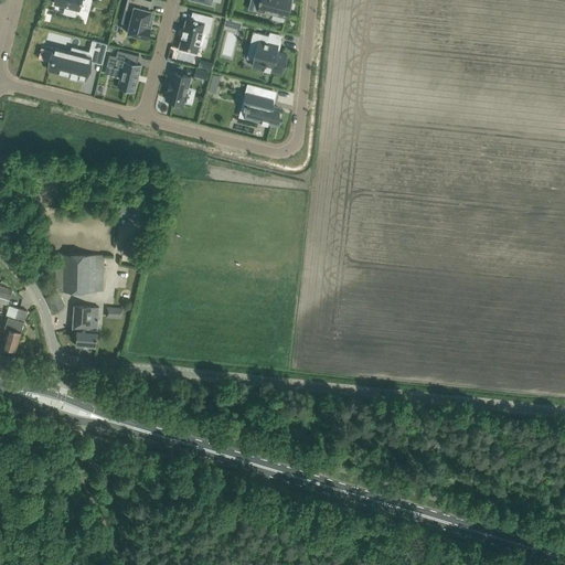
[(55,0),(54,4),(65,7),(64,13),(67,14),(72,16),(75,17),(77,10),(80,10),(82,2),(82,0),(55,0)]
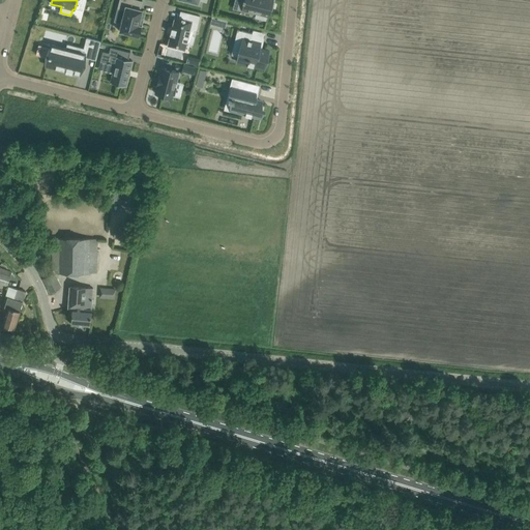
[(119,31),(139,36),(142,25),(139,25),(141,18),(143,9),(140,9),(142,1),(137,0),(119,0),(118,6),(125,8),(121,24),(119,31)]
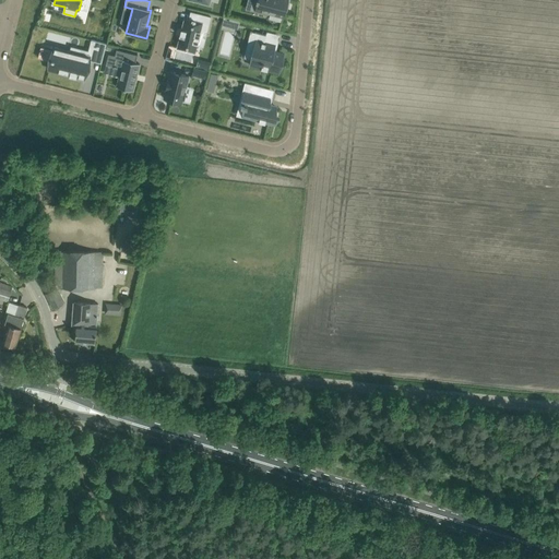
[(269,12),(284,16),(285,12),(287,12),(289,2),(287,2),(287,0),(256,0),(256,1),(258,1),(256,9),(258,10),(257,12),(268,15),(269,12)]
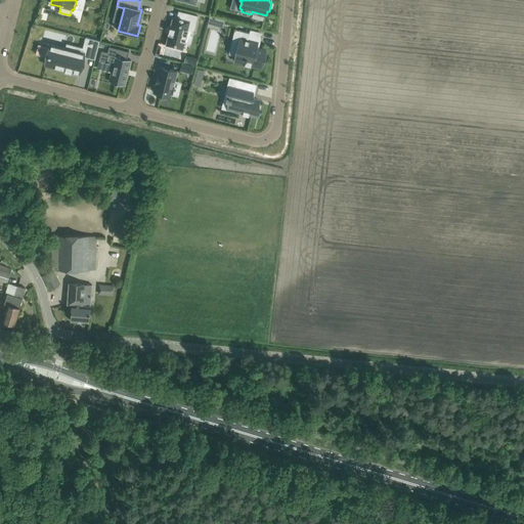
[(182,19),(173,16),(170,28),(170,29),(169,33),(168,34),(169,34),(166,45),(183,49),(188,28),(194,29),(198,16),(184,12),(182,19)]
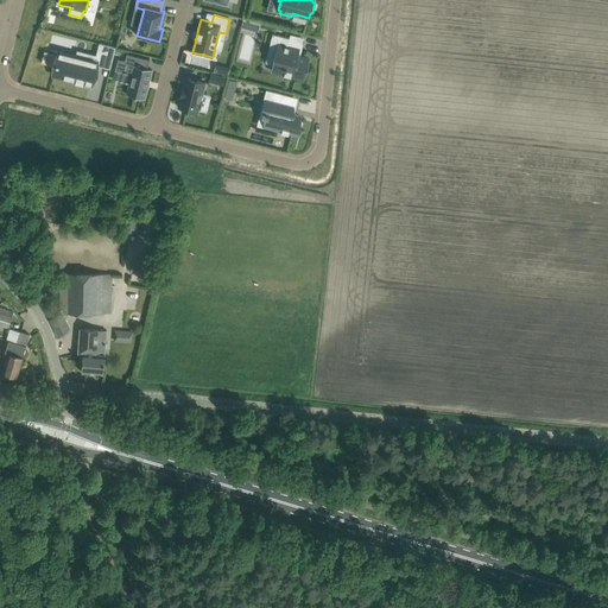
[(278,45),(272,71),(284,74),(284,75),(291,76),(303,78),(304,71),(305,73),(308,65),(306,65),(308,58),(298,56),(299,50),(287,46),(290,38),(272,35),(270,44),(278,45)]
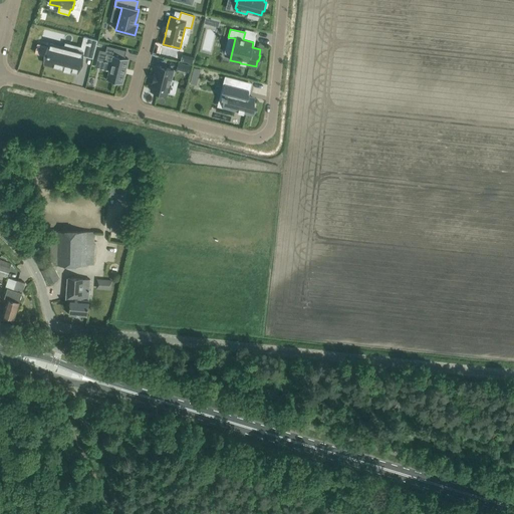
[(83,36),(82,43),(96,46),(97,40),(83,36)]
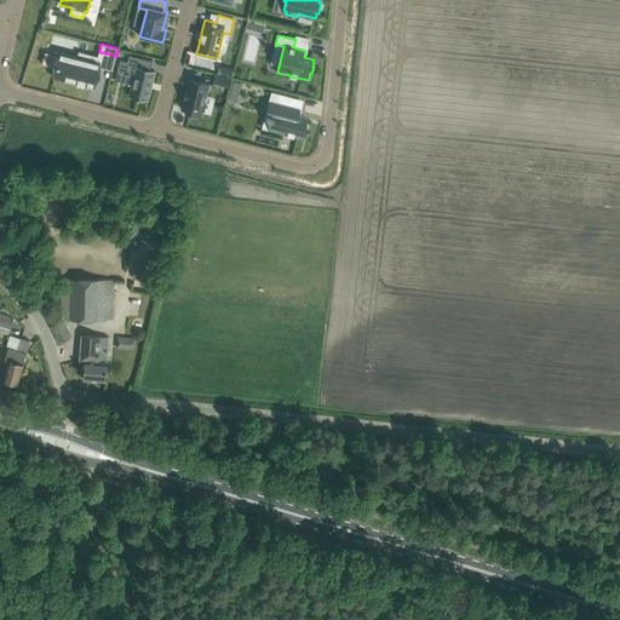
[(61,52),(55,76),(93,86),(99,59),(80,55),(79,57),(61,52)]
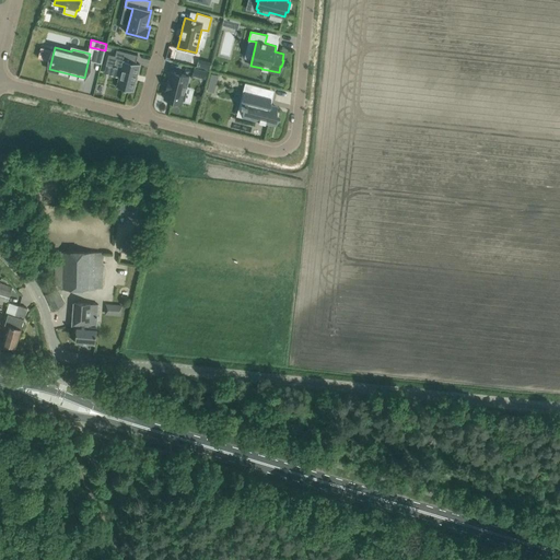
[(107,58),(106,65),(114,67),(114,68),(117,68),(117,67),(121,68),(116,86),(133,91),(140,63),(136,63),(138,55),(117,49),(115,56),(108,54),(107,58)]
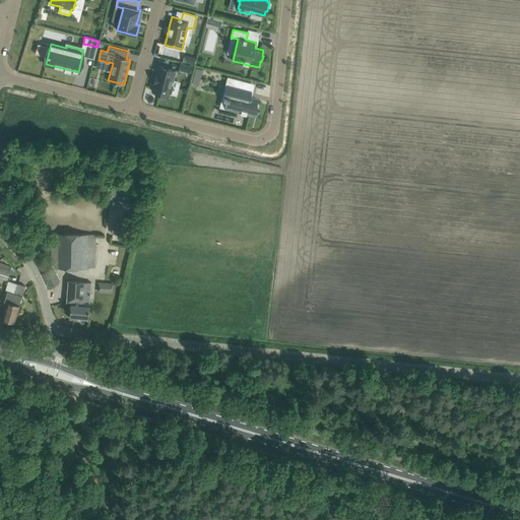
[(181,64),(179,70),(191,73),(193,67),(181,64)]
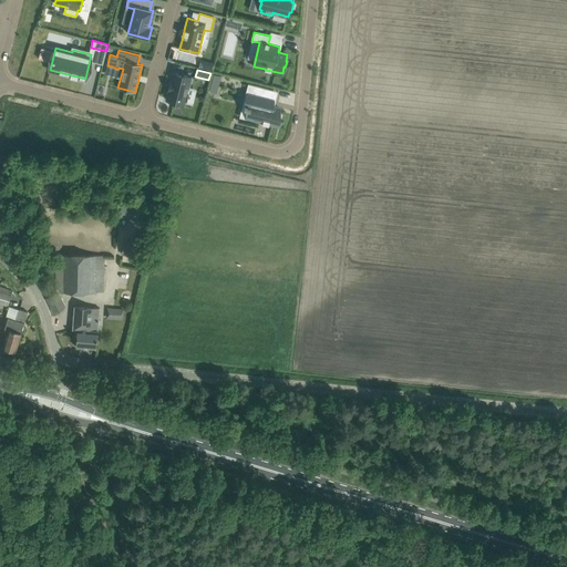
[(192,78),(173,72),(171,82),(168,91),(166,100),(184,104),(192,78)]
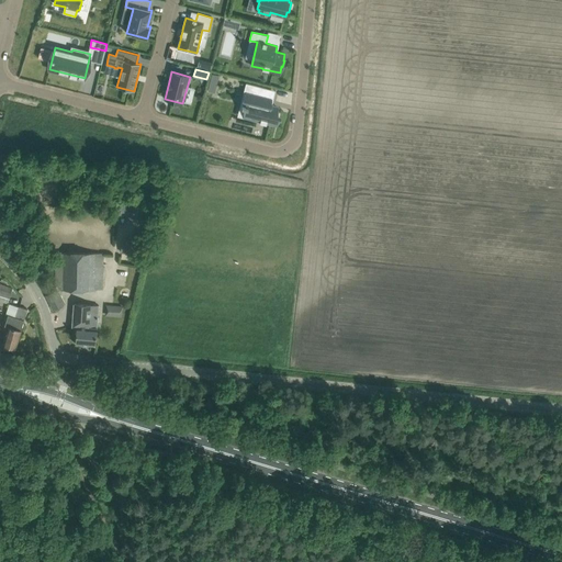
[(212,75),(211,81),(217,83),(220,76),(212,75)]
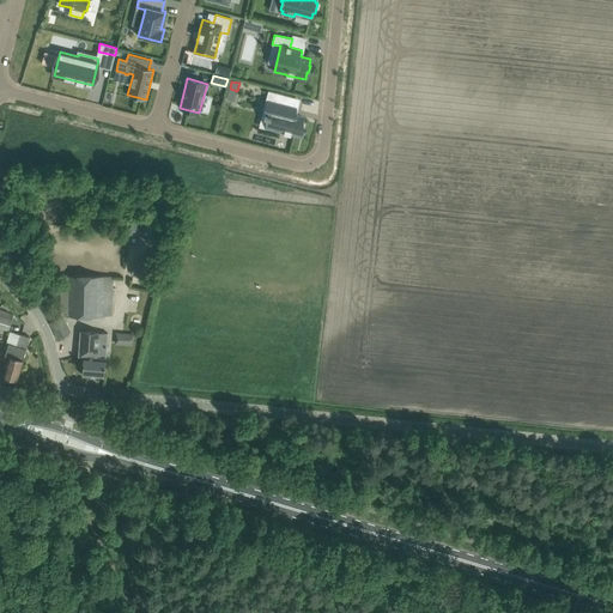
[(265,114),(265,116),(269,117),(267,128),(275,129),(275,131),(284,132),(284,133),(291,135),(291,134),(301,137),(303,128),(304,125),(301,125),(301,123),(302,121),(302,120),(302,116),(299,116),(299,115),(295,114),(296,108),(289,107),(291,97),(268,91),(266,102),(269,102),(266,114),(265,114)]
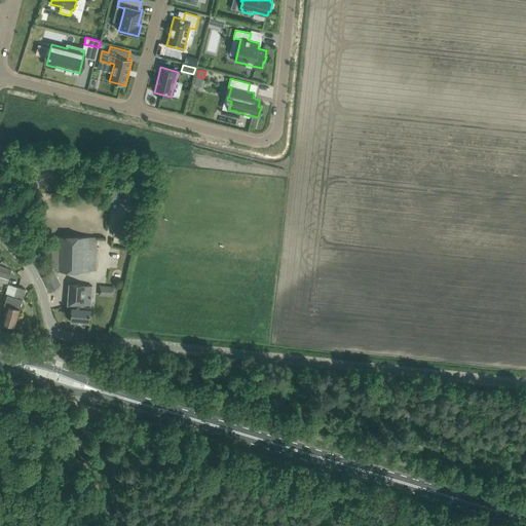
[(114,226),(113,236),(133,239),(135,229),(114,226)]
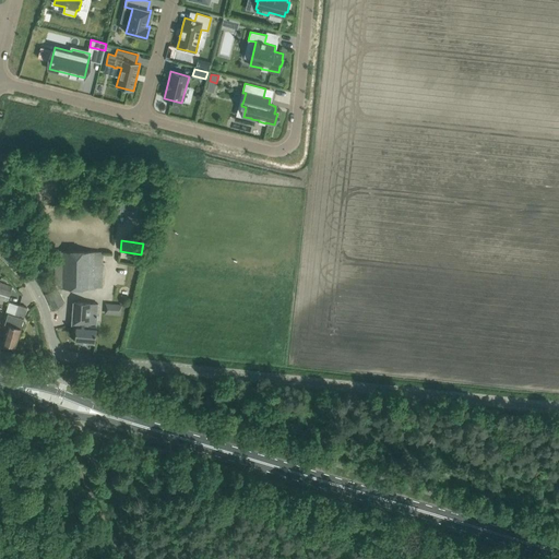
[(59,288),(70,288),(102,288),(103,252),(56,251),(55,278),(59,278),(59,288)]
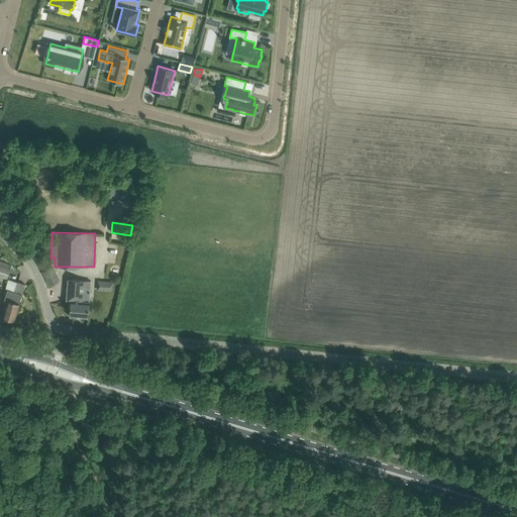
[(9,264),(0,260),(0,266),(7,269),(9,264)]
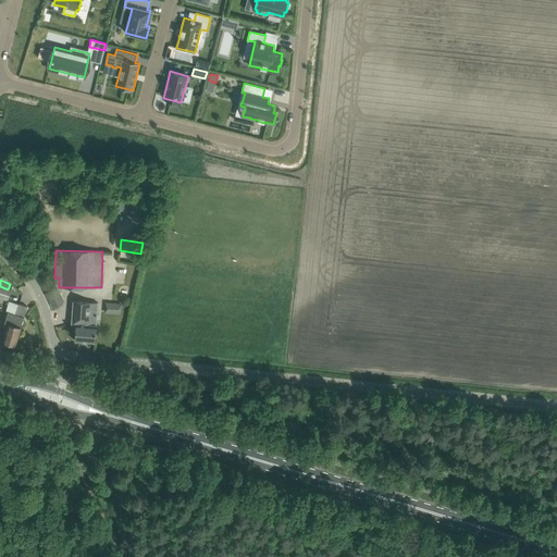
[(8,289),(0,286),(0,297),(8,300),(11,291),(8,289)]
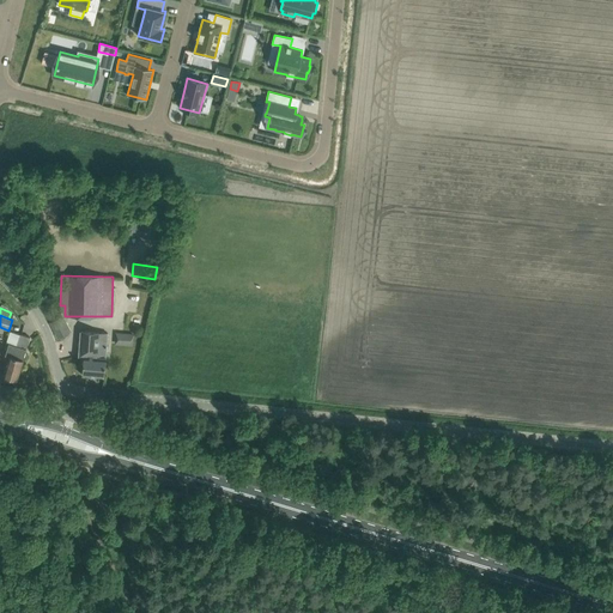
[(50,322),(59,338),(71,332),(62,316),(50,322)]
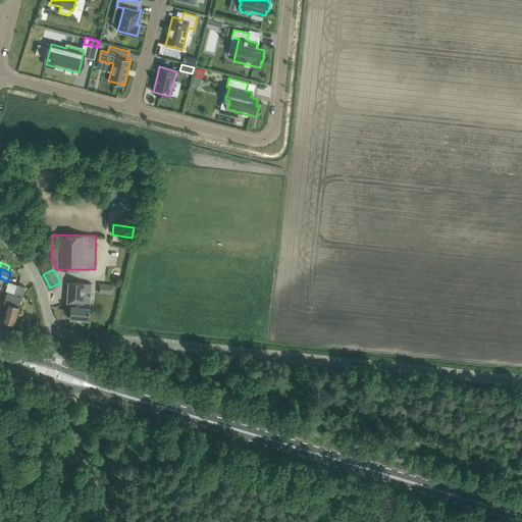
[(70,319),(89,321),(90,311),(92,283),(68,282),(67,303),(71,304),(70,319)]
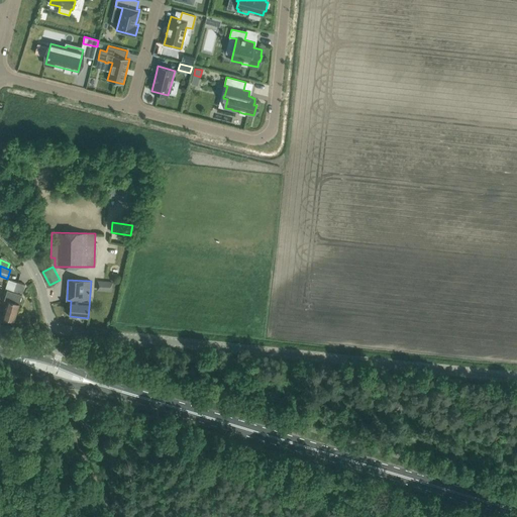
[(112,291),(113,281),(98,281),(97,290),(112,291)]
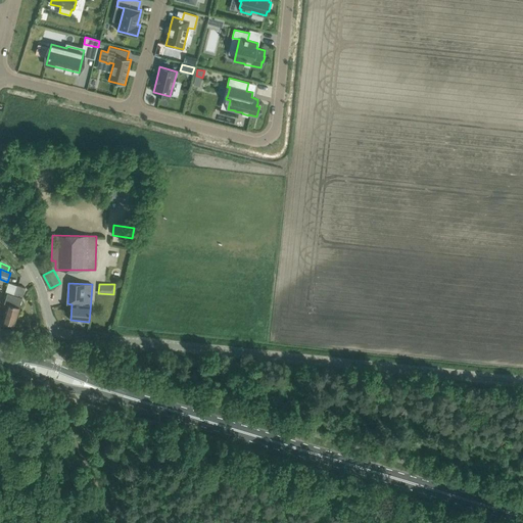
[(3,321),(14,324),(26,287),(17,285),(14,295),(7,293),(4,303),(7,304),(3,321)]
